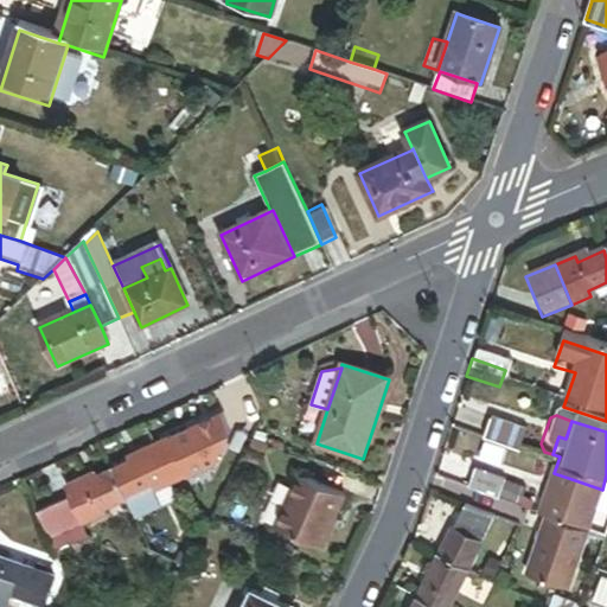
[(525,439),(490,427),(483,449),(518,460),(525,439)]
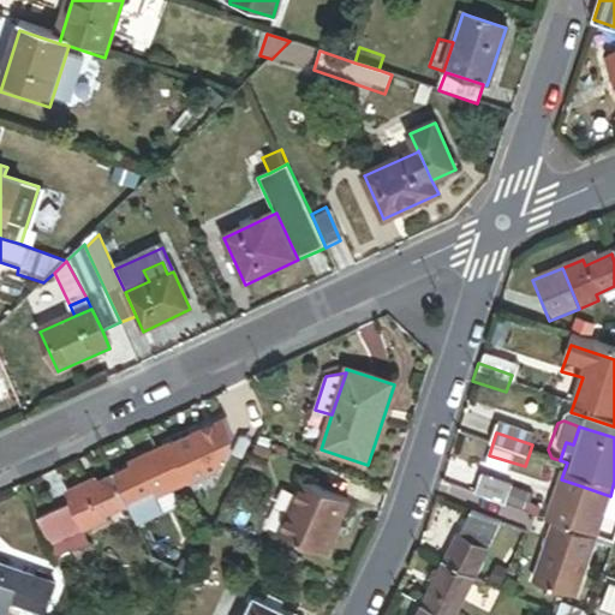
[(114,476),(127,506),(150,495),(151,499),(156,497),(193,481),(178,446),(157,454),(156,452),(135,461),(137,466),(114,476)]
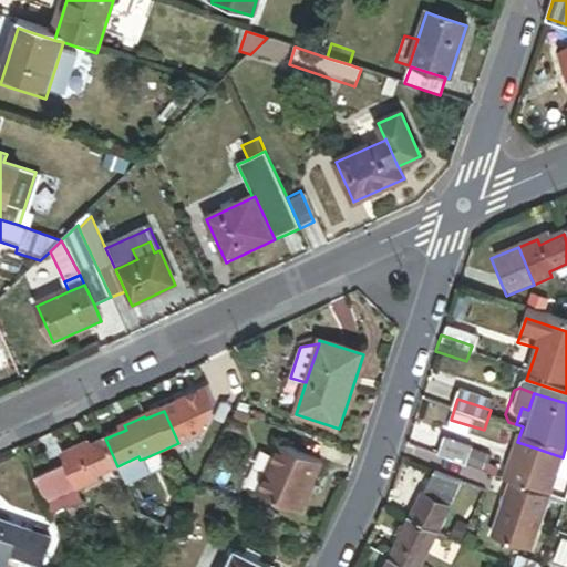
[(94,476),(117,466),(105,439),(82,450),(81,446),(62,454),(66,464),(78,488),(96,481),(94,476)]
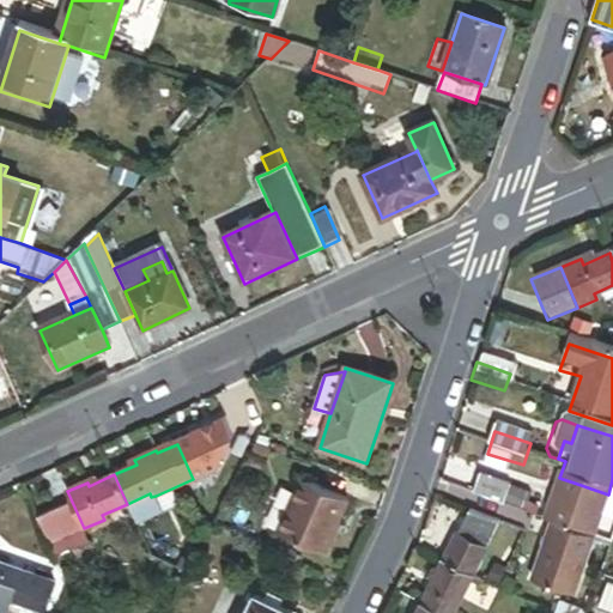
[(559,478),(554,477),(536,527),(544,529),(568,539),(575,519),(596,528),(604,511),(612,514),(612,496),(608,495),(600,501),(580,493),(581,485),(559,478)]
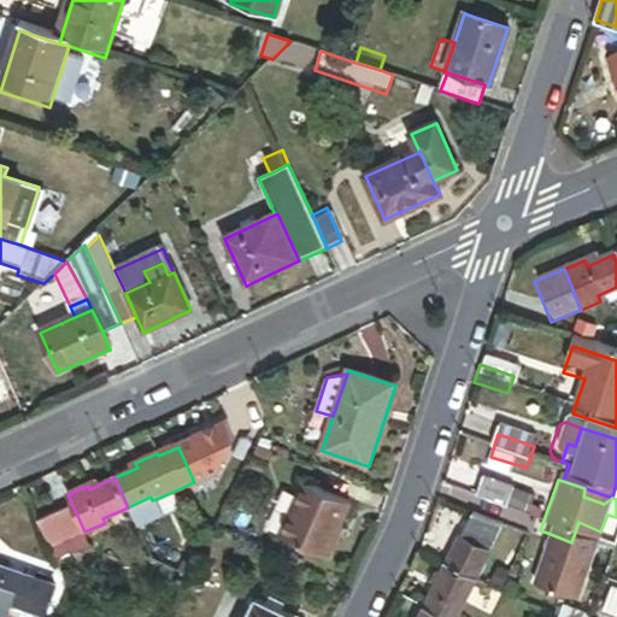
[(352,504),(303,482),(280,535),(330,558),(344,529),(341,528),(352,504)]
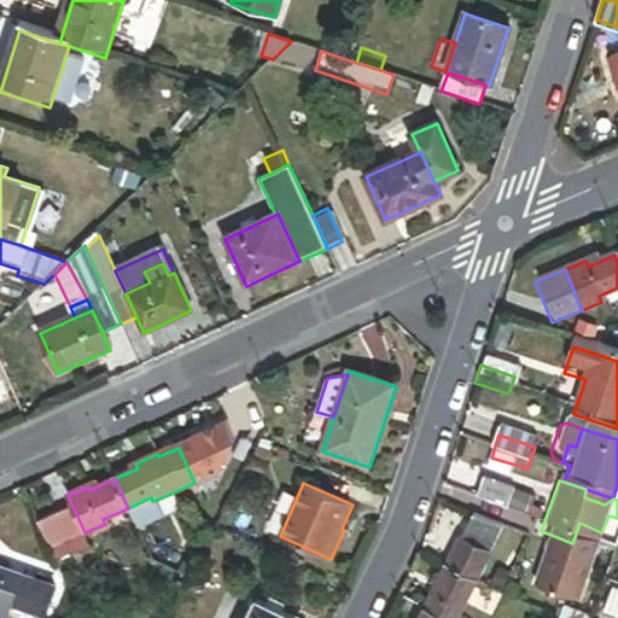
[(605,505),(613,499),(586,489),(584,497),(605,505)]
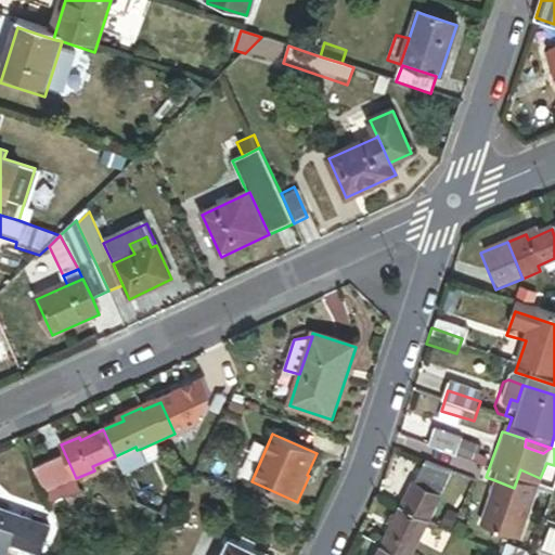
[(137,450),(136,447),(115,456),(124,475),(147,464),(141,449),(137,450)]
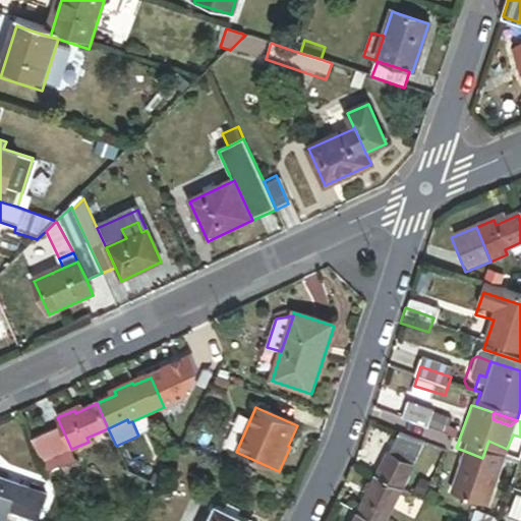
[(71,449),(61,426),(32,441),(45,471),(62,463),(64,467),(77,461),(71,449)]
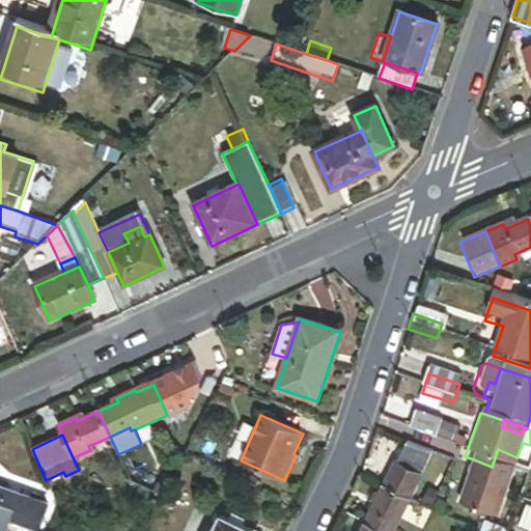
[(522,477),(530,452),(530,445),(523,443),(516,457),(498,449),(492,467),(510,473),(522,477)]
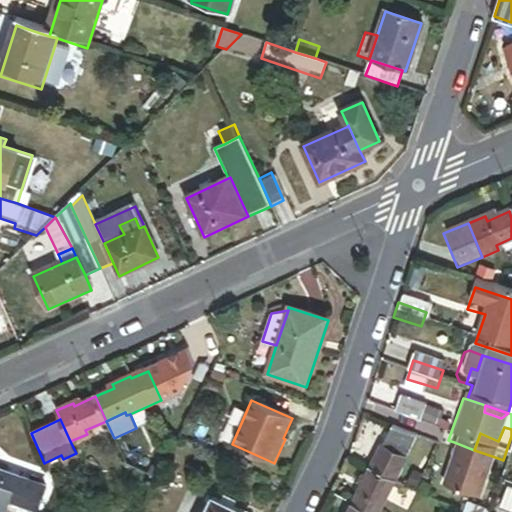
[(388,433),(377,455),(401,467),(414,443),(388,433)]
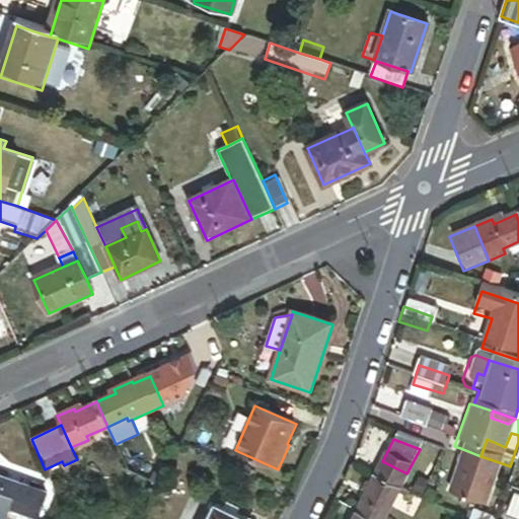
[(480,456),(460,448),(443,497),(482,511),(499,462),(480,456)]
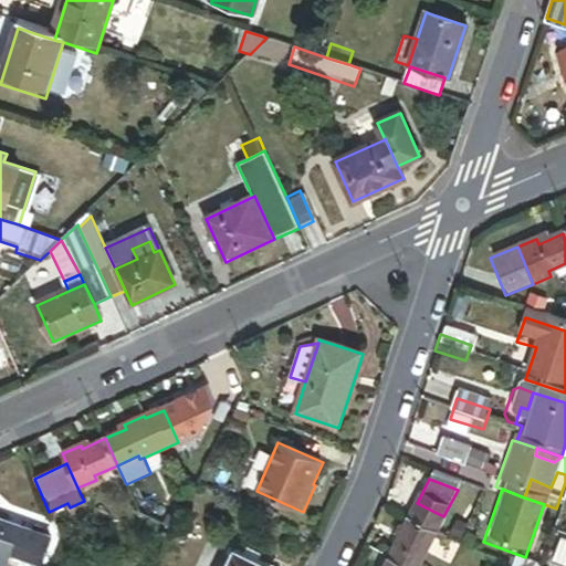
[(405,526),(431,540),(443,516),(417,503),(405,526)]
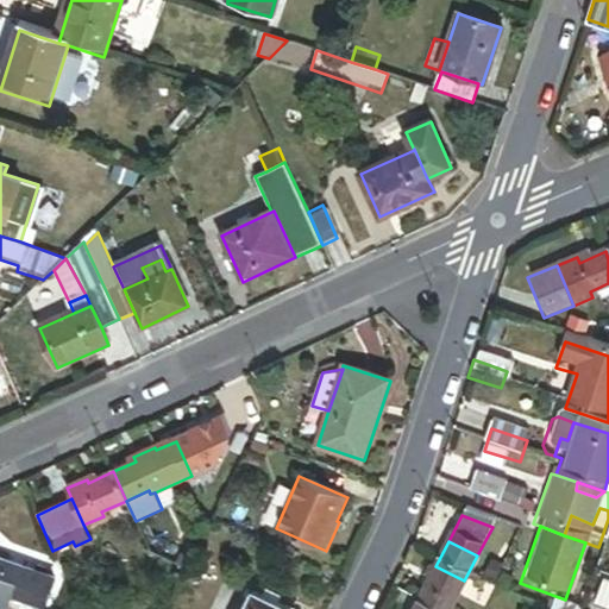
[(0,558),(0,590),(46,608),(57,581),(0,558)]
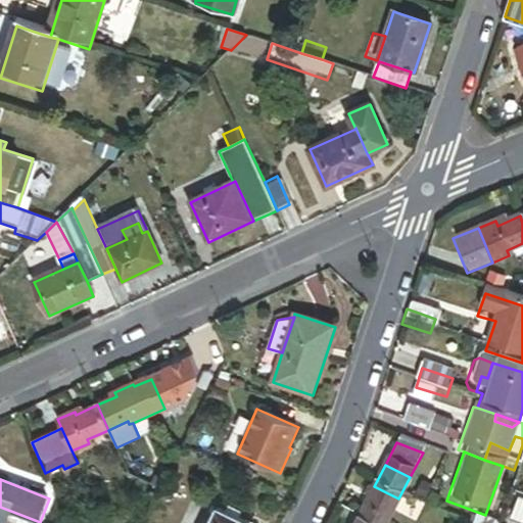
[(358,522),(386,522),(398,498),(374,486),(355,522),(358,522)]
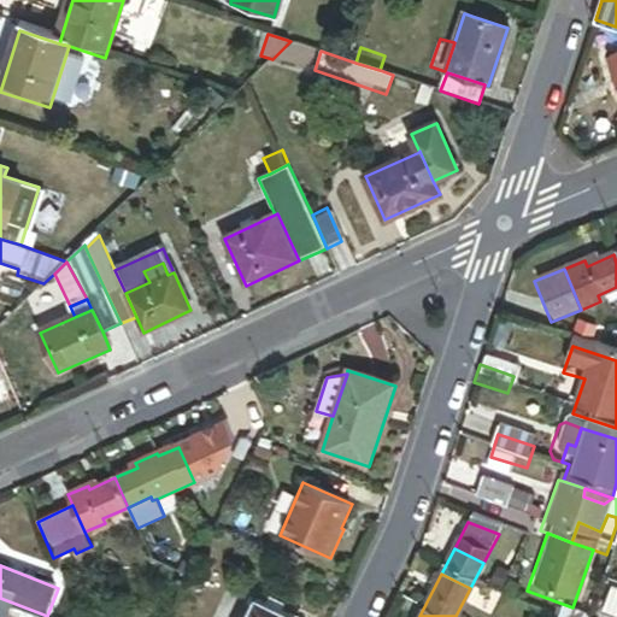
[(512,593),(503,588),(499,597),(509,601),(512,593)]
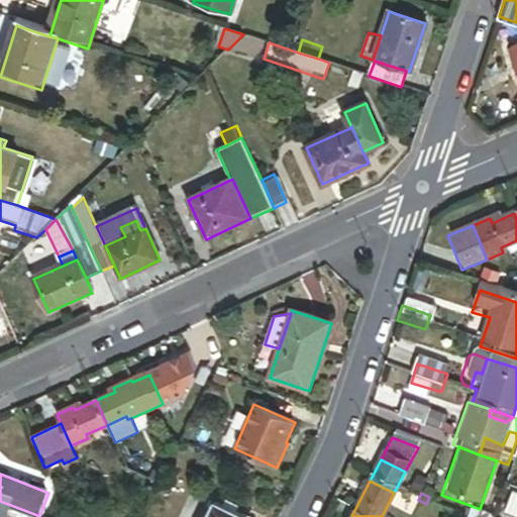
[(240,516),(214,503),(206,516),(240,516)]
